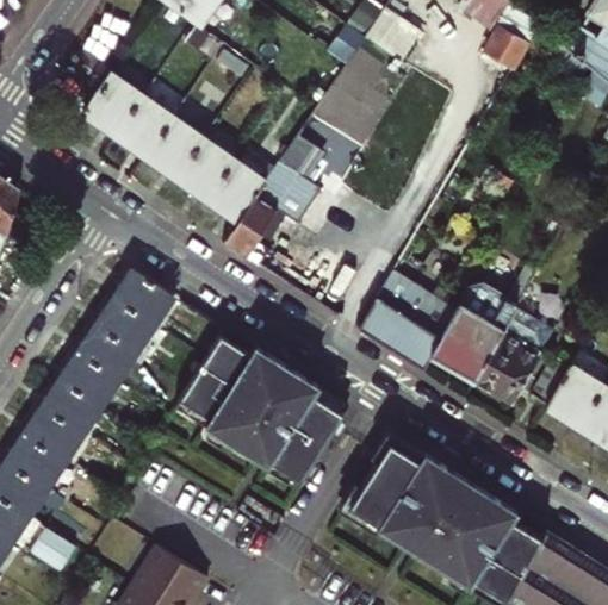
[(197,25),(215,0),(161,0),(192,20),(197,25)]
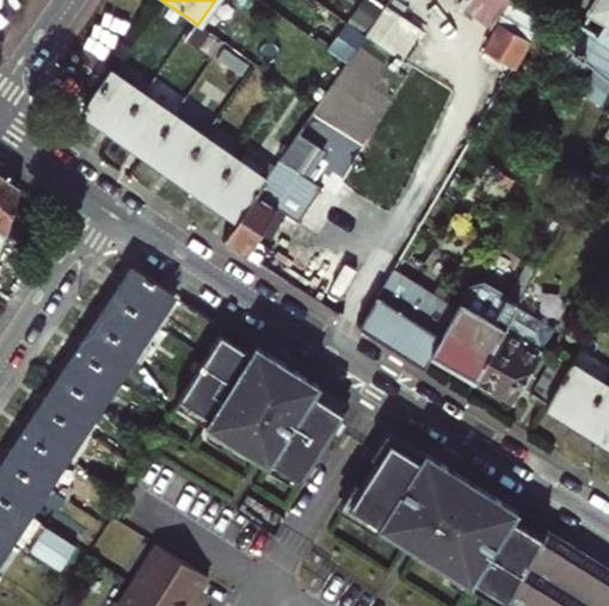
[(361,0),(327,53),(345,65),(381,8),(368,0),(361,0)]
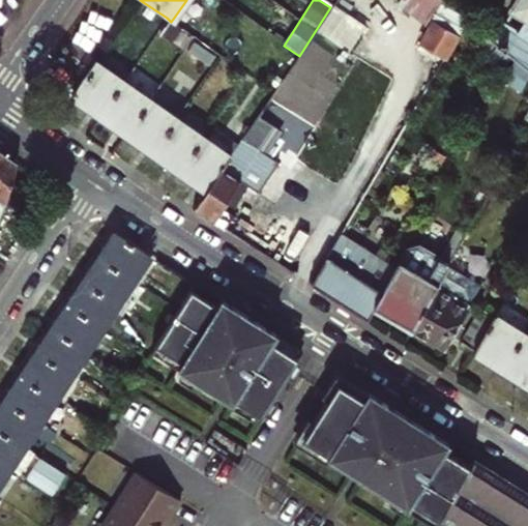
[(527,0),(516,0),(509,12),(524,22),(516,35),(502,26),(499,30),(489,24),(481,37),(509,60),(527,75),(527,0)]
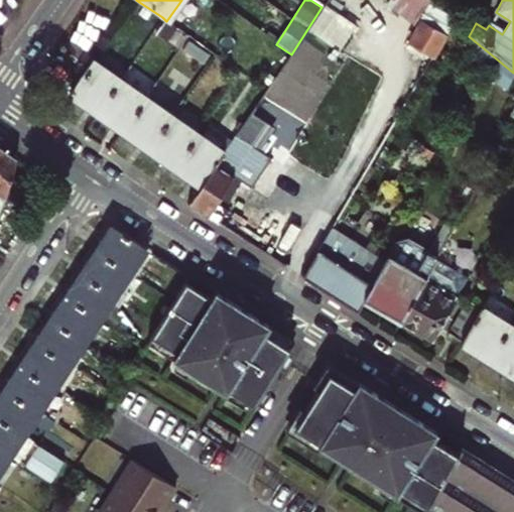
[(441,13),(433,6),(429,11),(437,18),(441,13)]
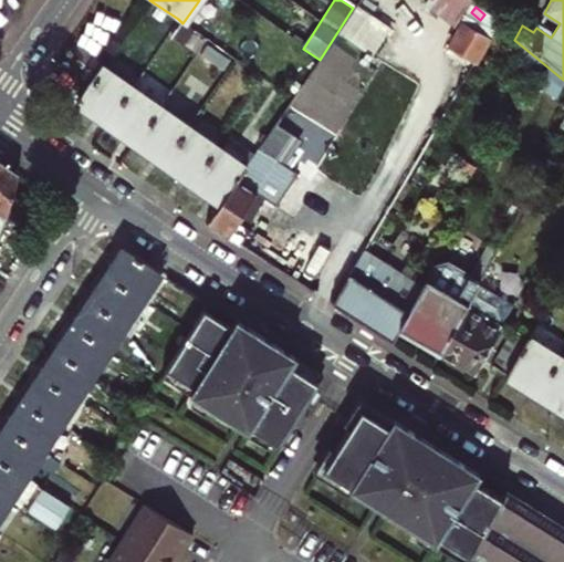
[(514,40),(497,24),(489,38),(509,50),(514,40)]
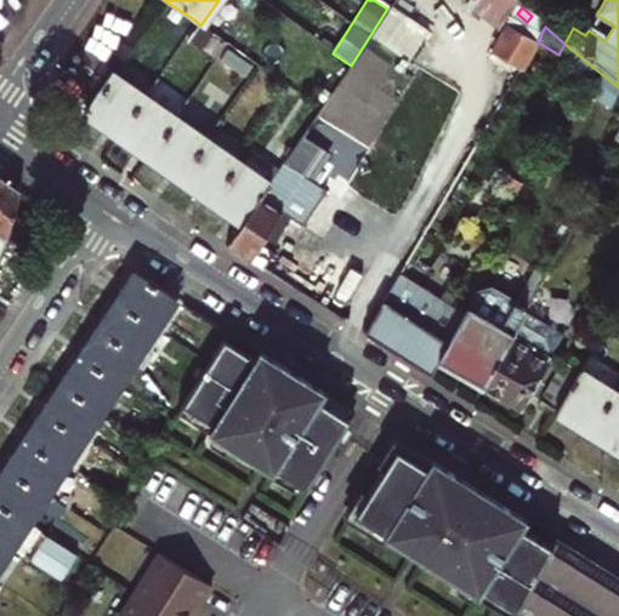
[(518,74),(532,51),(504,35),(489,58),(518,74)]
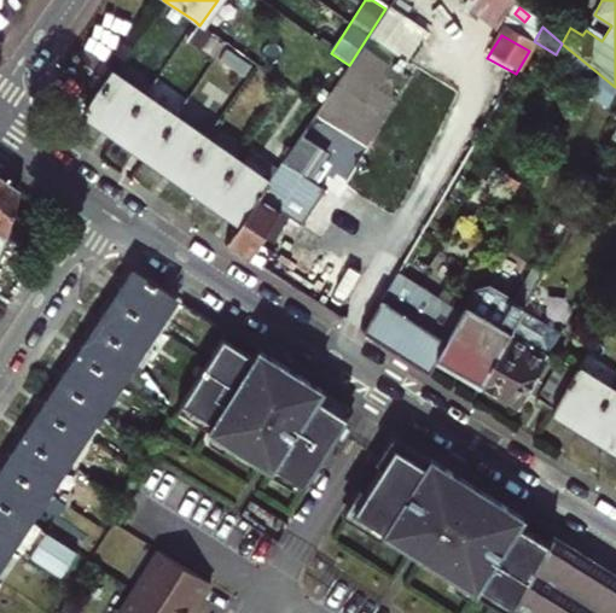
[(115,134),(141,95),(110,74),(82,112),(115,134)]
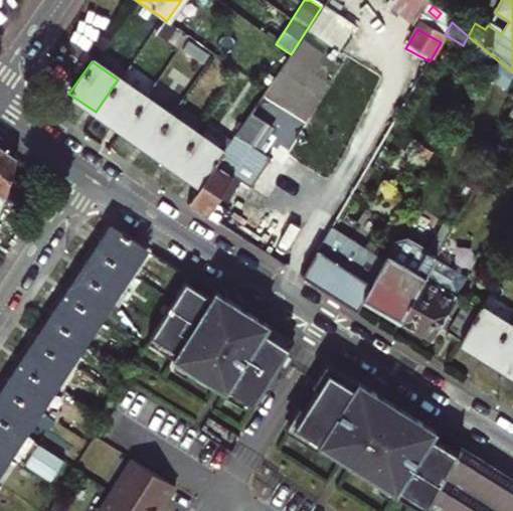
[(122,131),(144,99),(118,79),(96,112),(122,131)]
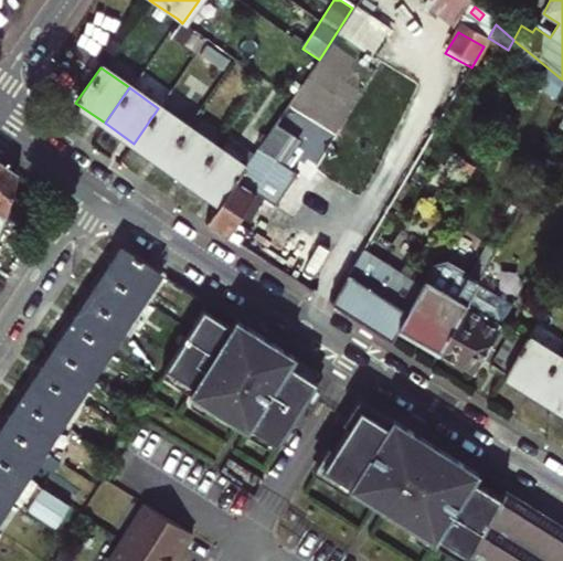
[(187,128),(158,108),(134,144),(162,163),(187,128)]
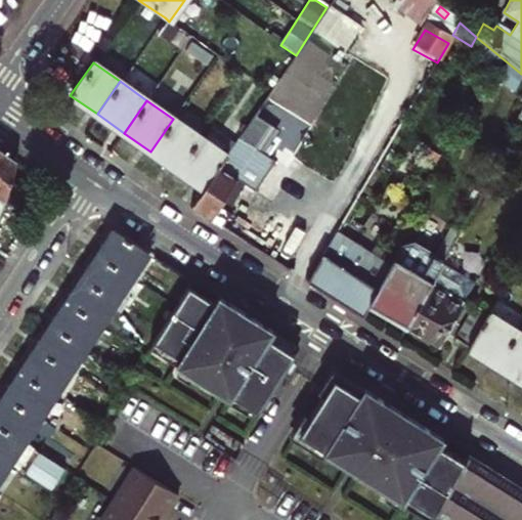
[(186,128),(173,119),(150,152),(177,170),(200,137),(186,128)]
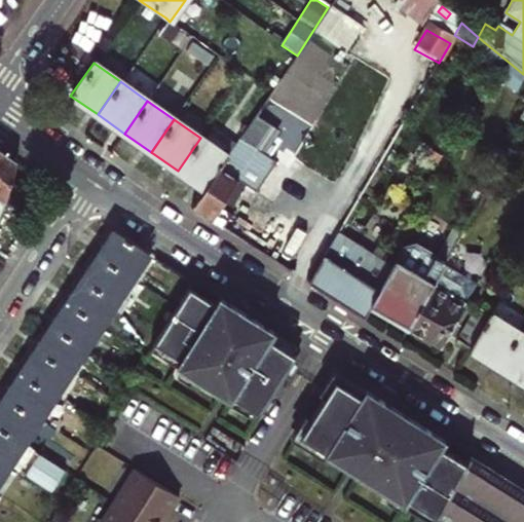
[(236,144),(204,189),(190,209),(212,222),(260,152),(249,145),(252,141),(258,141),(265,128),(253,120),(236,144)]
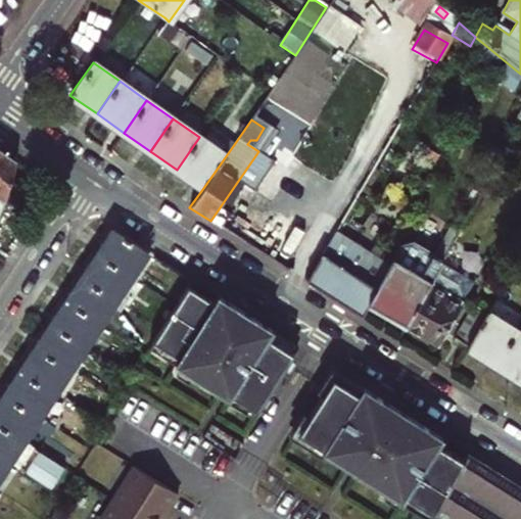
[(206,127),(199,137),(177,170),(203,188),(235,143),(207,125),(206,127)]
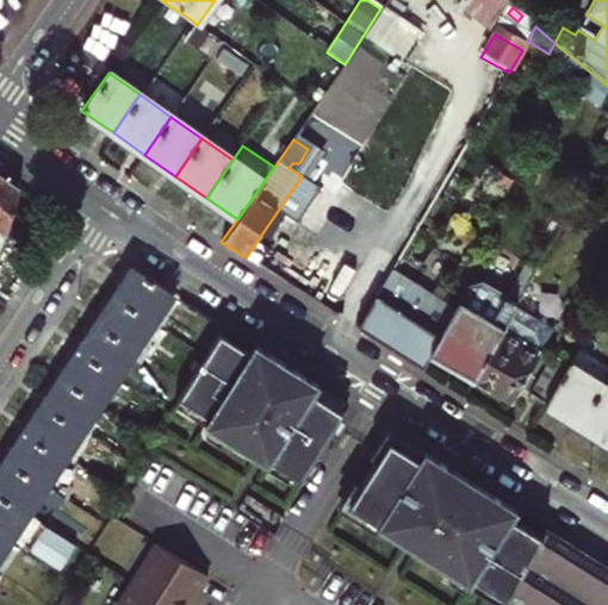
[(18,191),(2,179),(0,181),(0,248),(4,236),(11,213),(18,191)]
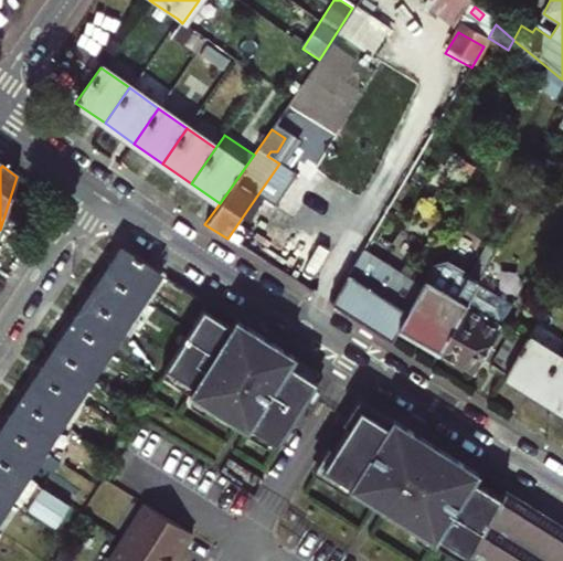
[(31,203),(10,198),(3,219),(24,224),(31,203)]
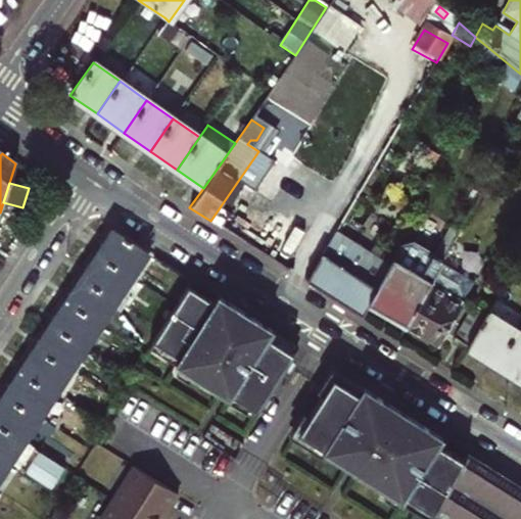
[(406,326),(438,270),(459,234),(451,229),(433,257),(413,246),(400,250),(390,269),(369,304),(406,326)]
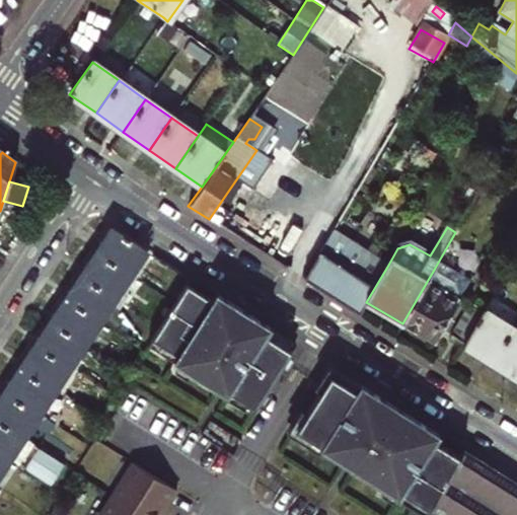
[(114,229),(96,255),(128,277),(145,251),(114,229)]
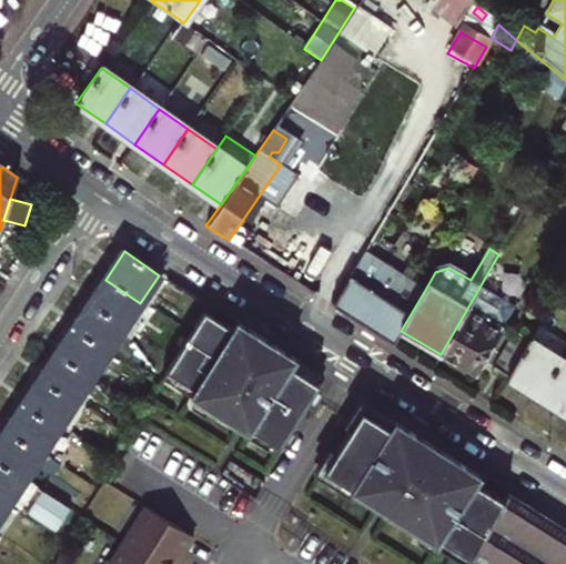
[(401,331),(424,292),(411,284),(362,257),(332,306),(393,345),(401,331)]
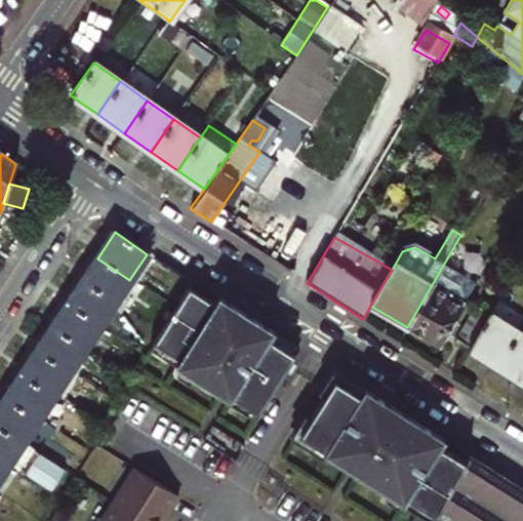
[(129,280),(97,258),(82,281),(115,304),(129,280)]
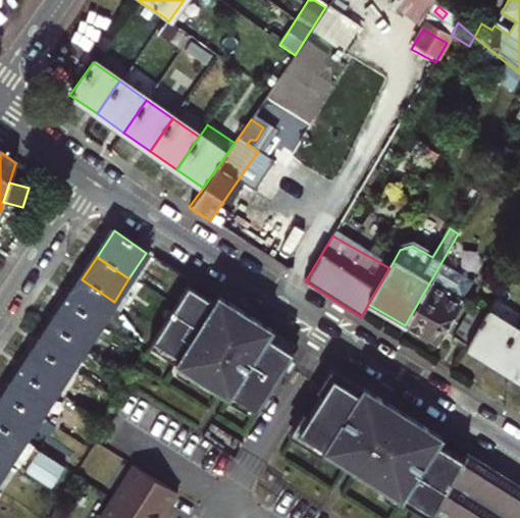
[(470,288),(437,269),(405,325),(437,345),(470,288)]
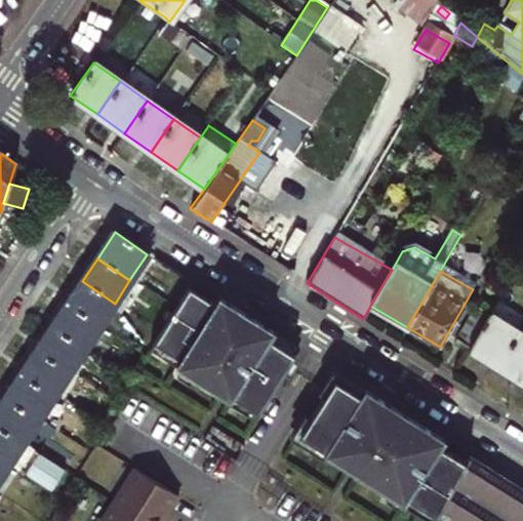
[(99,326),(115,304),(82,281),(67,305),(99,326)]
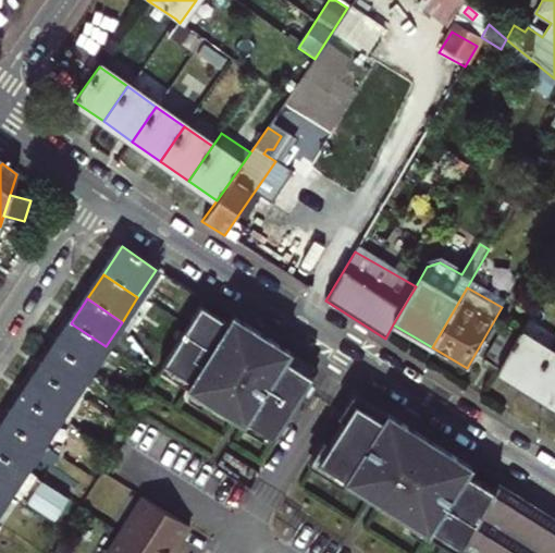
[(227,326),(199,308),(186,329),(170,355),(161,367),(189,385),(185,392),(189,394),(202,403),(242,428),(245,424),(273,441),(275,437),(284,424),(300,397),(309,383),(311,380),(308,378),(284,361),(288,355),(232,319),(227,326)]
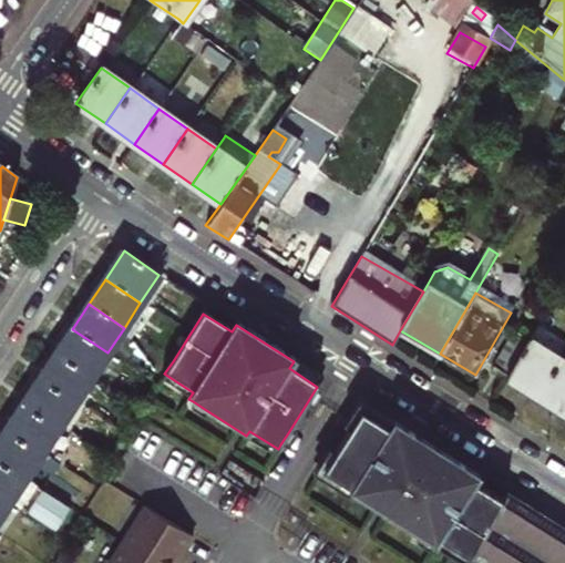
[(55,354),(91,378),(108,352),(72,329),(55,354)]
